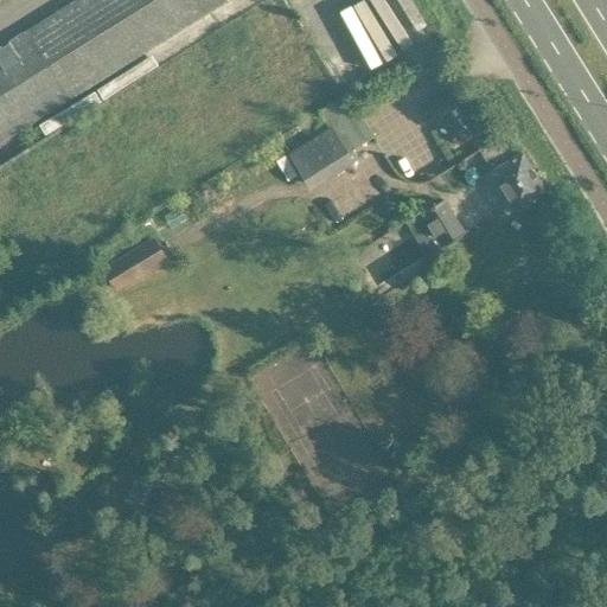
[(81,0),(0,51),(0,146),(229,0),(81,0)]
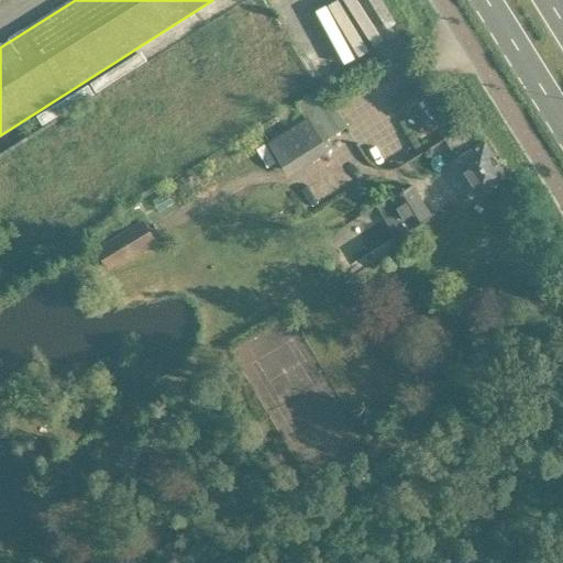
[(308,120),(271,143),(287,169),(306,158),(324,147),(321,142),(316,132),(341,116),(328,94),(322,85),(296,101),(301,109),(308,120)]
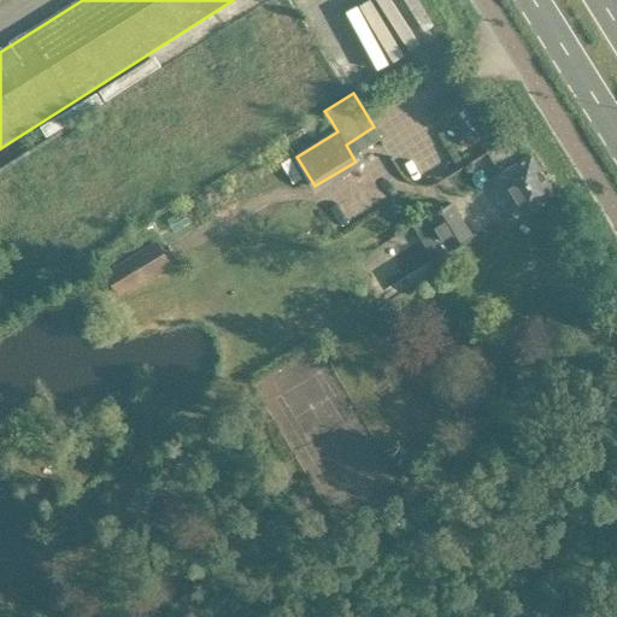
[(509,137),(487,151),(501,172),(500,174),(526,215),(536,207),(556,195),(557,195),(532,154),(529,156),(523,159),(509,137)]
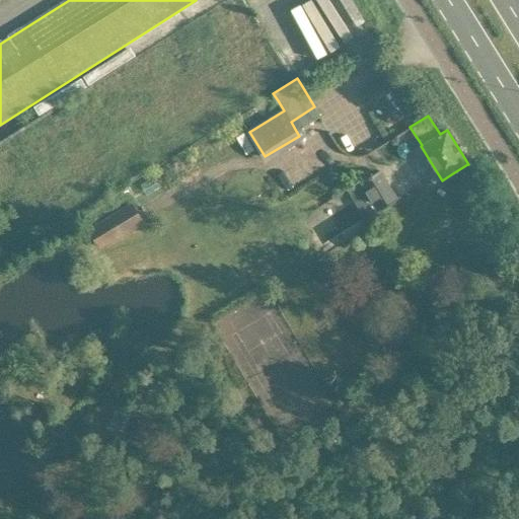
[(380,211),(397,201),(379,171),(362,182),(380,211)]
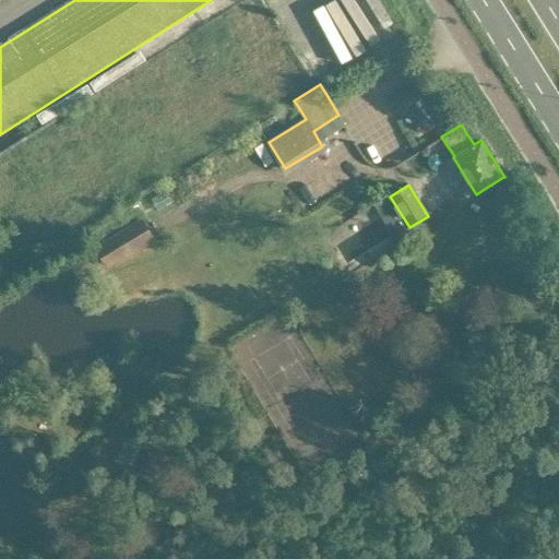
[(131,223),(95,246),(108,268),(145,246),(131,223)]
